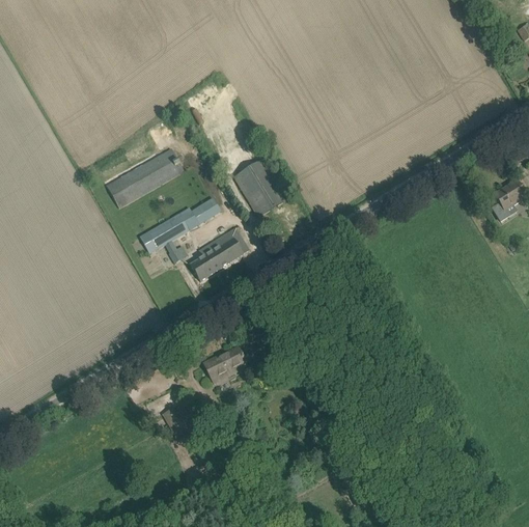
[(519,0),(526,11),(528,9),(528,0),(519,0)]
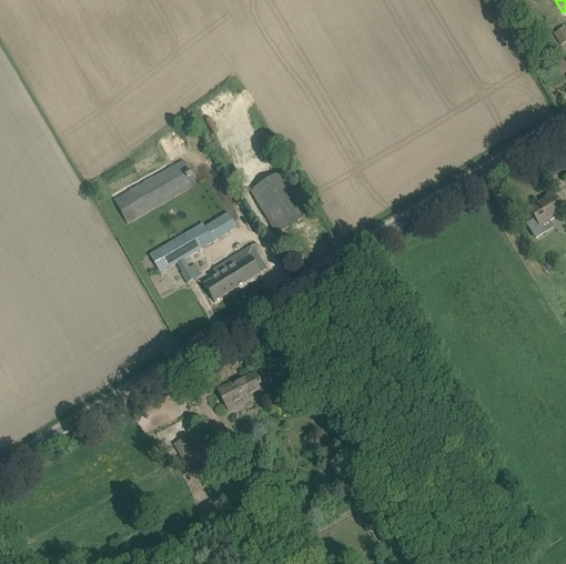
[(551,30),(558,41),(565,36),(565,26),(564,22),(551,30)]
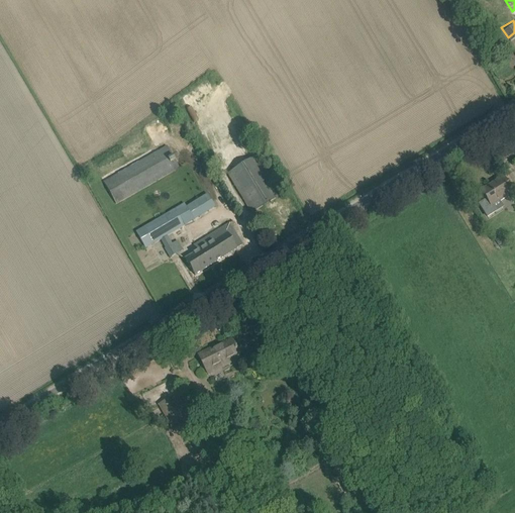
[(278,189),(255,152),(259,149),(206,65),(174,85),(249,209),(279,191),(280,190),(279,188),(278,189)]
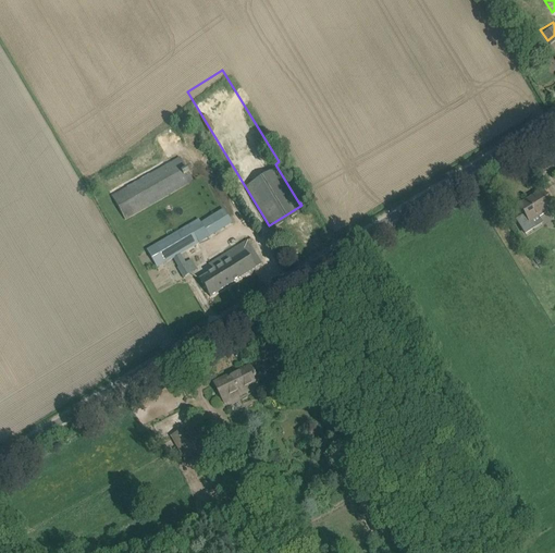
[(110,193),(123,216),(190,177),(177,155),(110,193)]
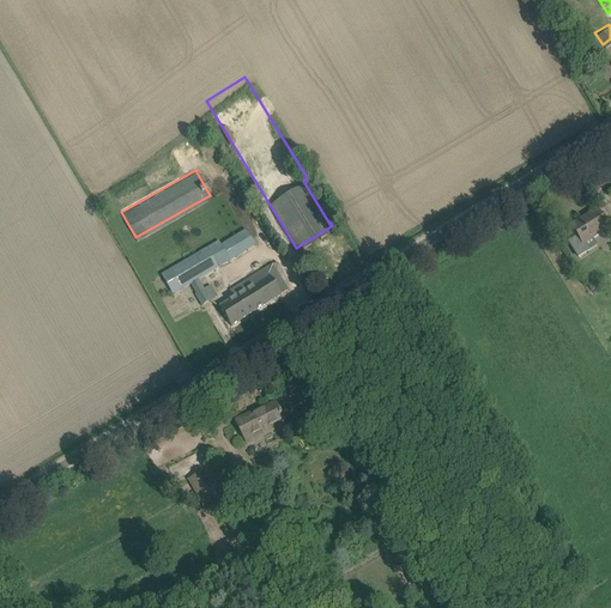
[(585,214),(570,223),(569,222),(569,223),(575,232),(567,238),(576,254),(585,248),(580,239),(605,224),(594,206),(584,213),(585,214)]
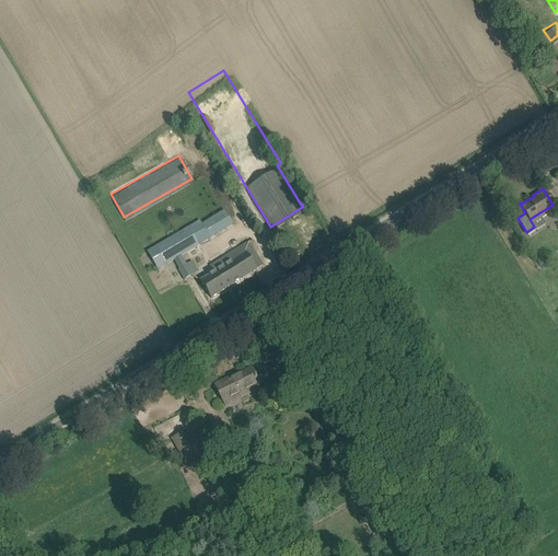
[(146,247),(155,265),(179,252),(184,259),(200,250),(186,223),(146,247)]
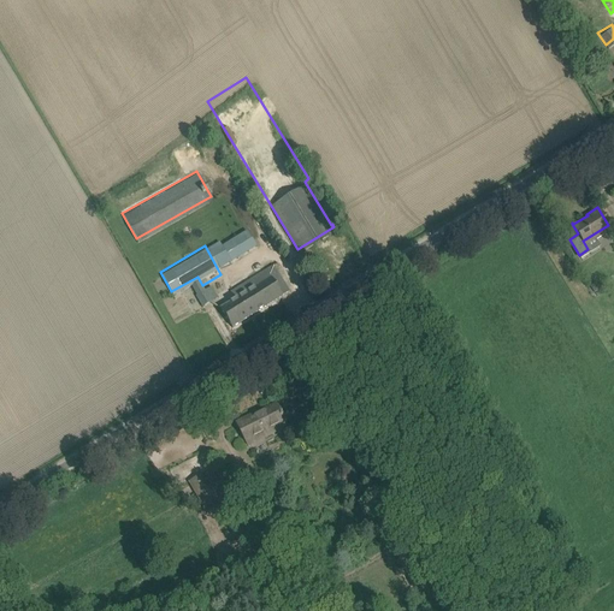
[(288,288),(281,277),(271,262),(229,288),(234,295),(218,304),(230,324),(279,292),(288,288)]
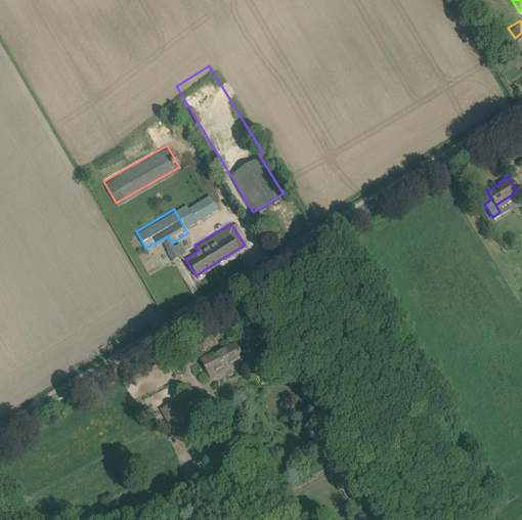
[(182,250),(177,241),(165,249),(170,257),(182,250)]
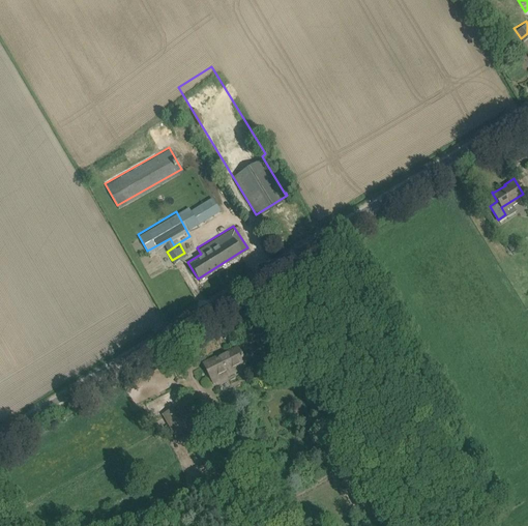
[(243,363),(235,347),(203,362),(209,375),(224,368),(226,372),(243,363)]
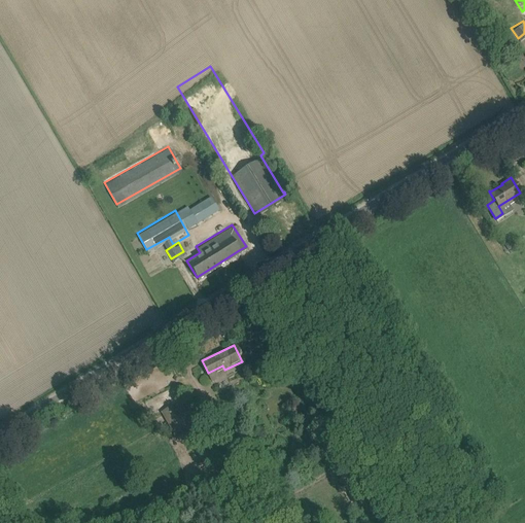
[(179,430),(185,442),(193,438),(174,406),(171,401),(159,408),(174,433),(179,430)]
